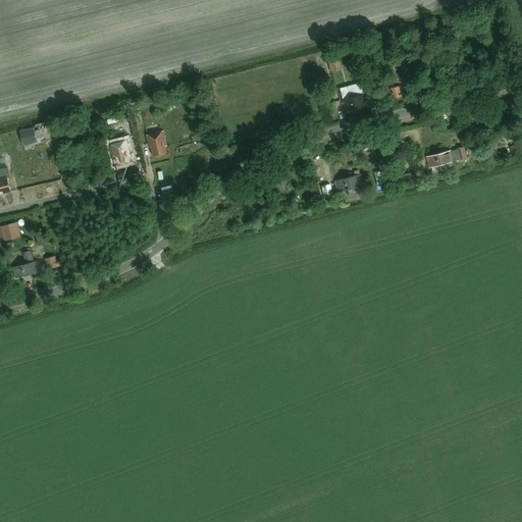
[(340,69),(335,54),(326,56),(330,72),(340,69)]
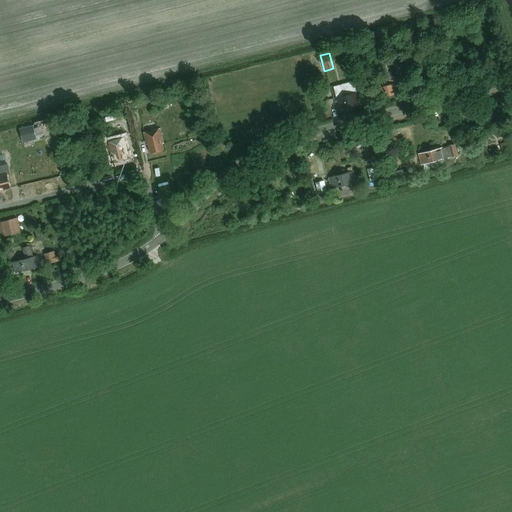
[(396,75),(378,80),(380,88),(375,89),(378,100),(402,93),(400,82),(398,83),(396,75)]
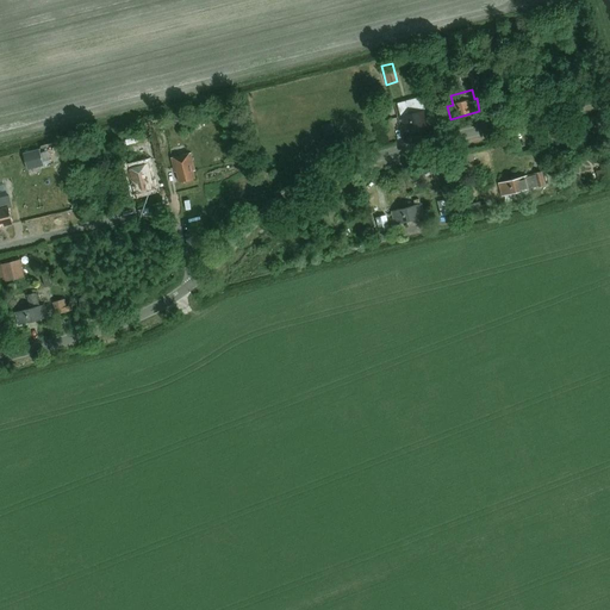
[(427,111),(422,97),(394,104),(402,132),(431,124),(428,111),(427,111)]
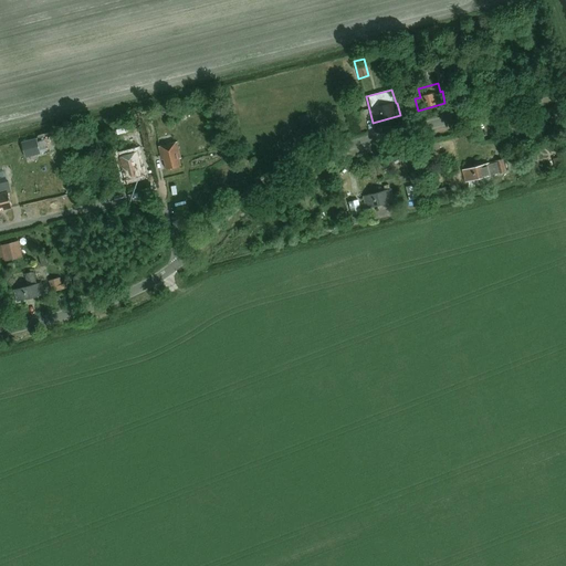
[(452,101),(450,90),(442,92),(444,103),(452,101)]
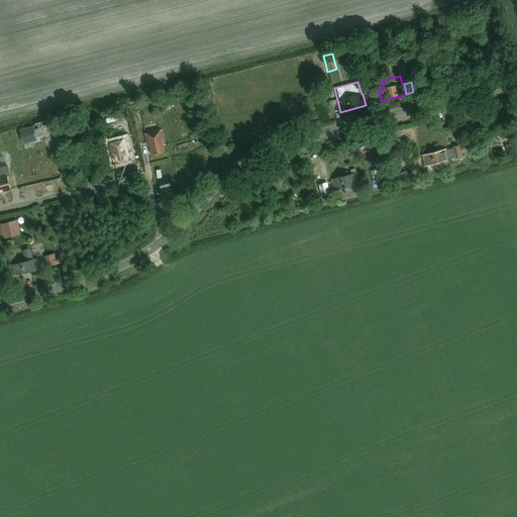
[(124,115),(128,114),(126,104),(111,108),(112,112),(123,109),(124,115)]
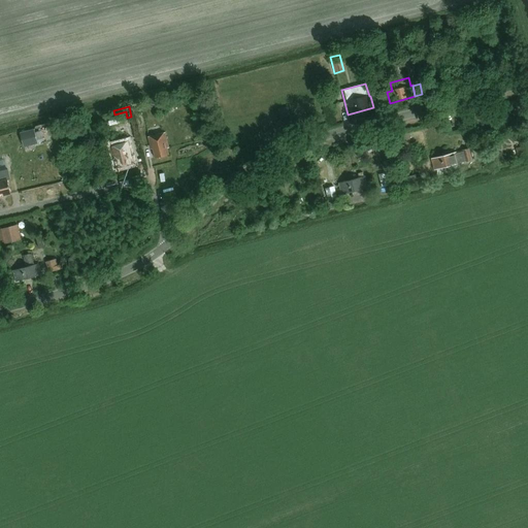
[(24,149),(38,144),(34,130),(20,134),(24,149)]
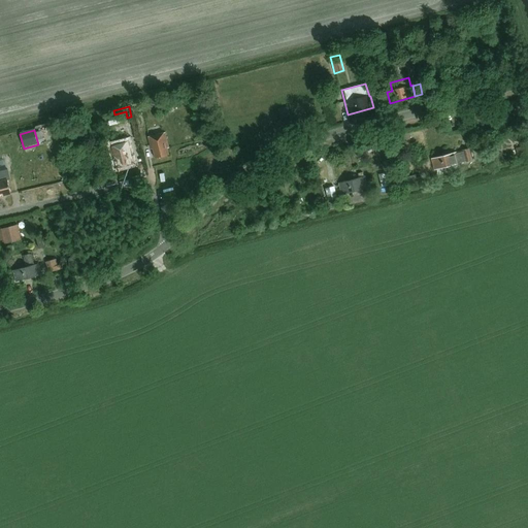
[(155,159),(169,155),(167,149),(169,149),(165,133),(149,137),(151,145),(152,145),(155,159)]
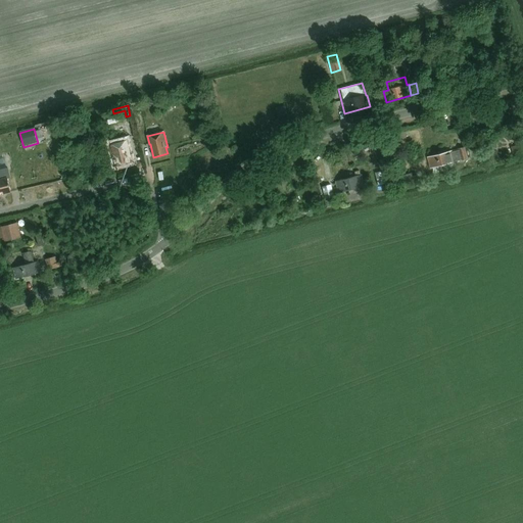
[(127,141),(110,145),(112,153),(113,153),(116,167),(131,162),(129,156),(131,156),(127,141)]
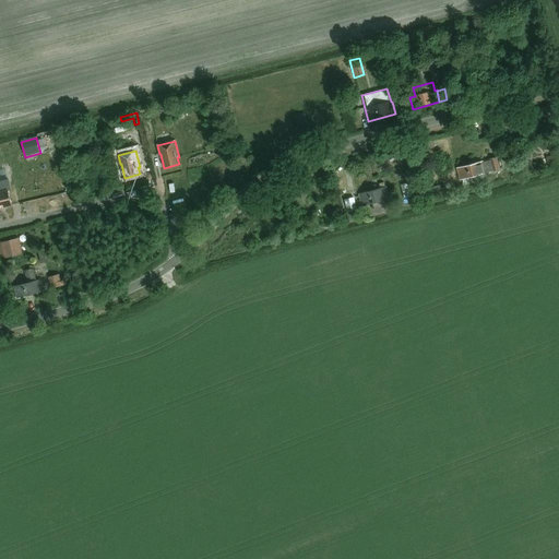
[(486,174),(499,170),(496,158),(489,161),(490,161),(484,162),(456,169),(460,180),(487,174),(486,174)]
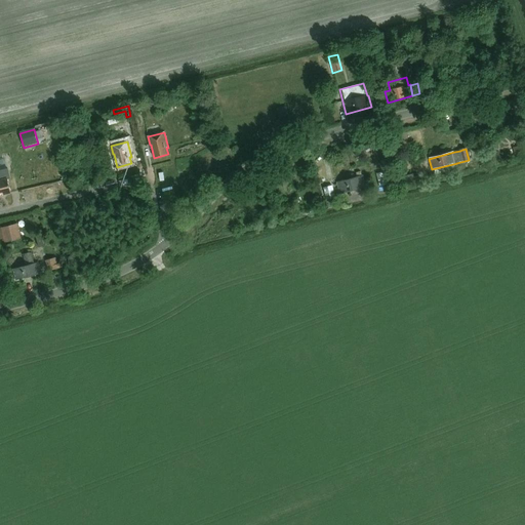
[(340,194),(365,187),(362,176),(337,183),(340,194)]
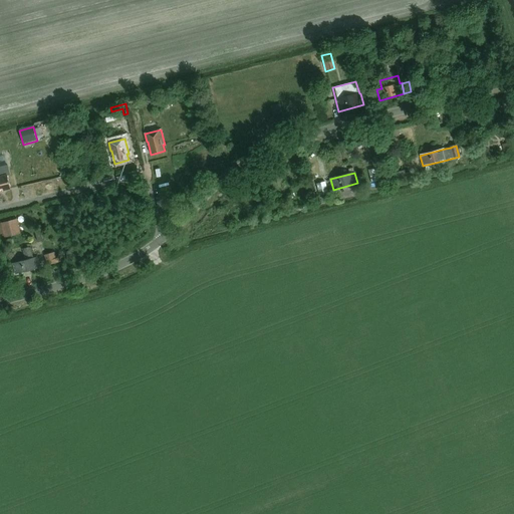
[(0,177),(0,192),(11,190),(7,175),(1,177),(0,177)]
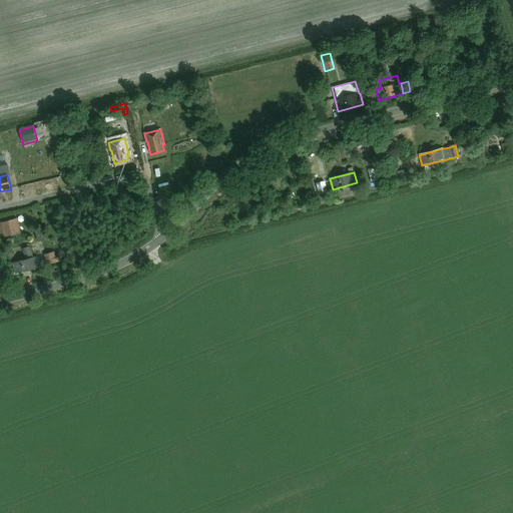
[(328,193),(325,181),(317,183),(320,195),(328,193)]
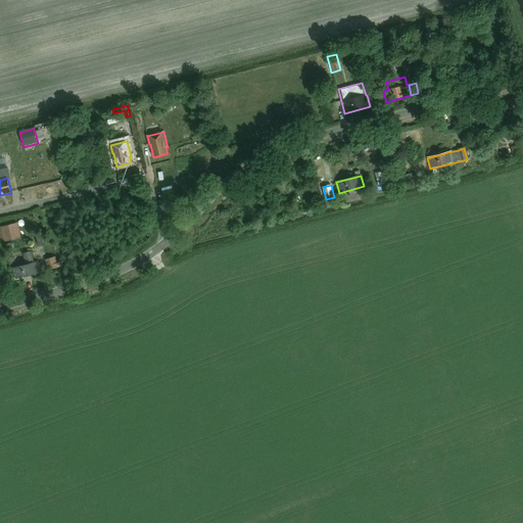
[(17,224),(2,227),(5,241),(20,237),(17,224)]
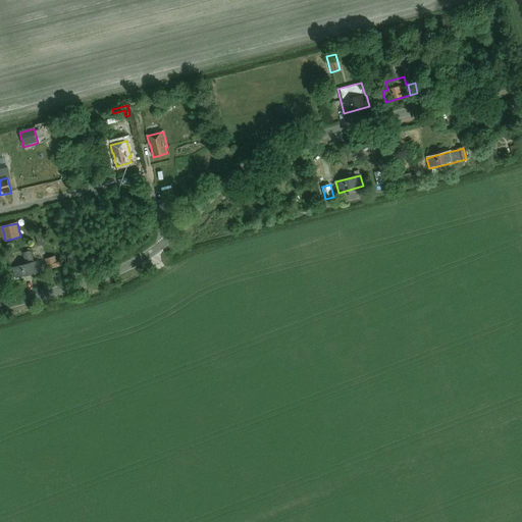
[(39,247),(44,245),(41,233),(36,236),(39,247)]
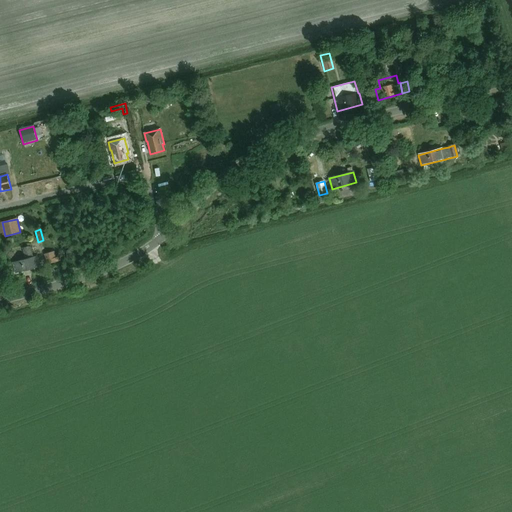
[(16,274),(40,267),(37,256),(13,263),(16,274)]
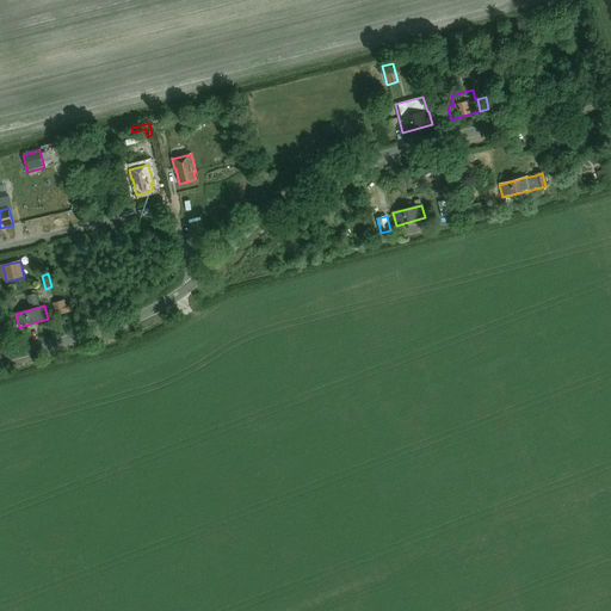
All buildings are outlined.
